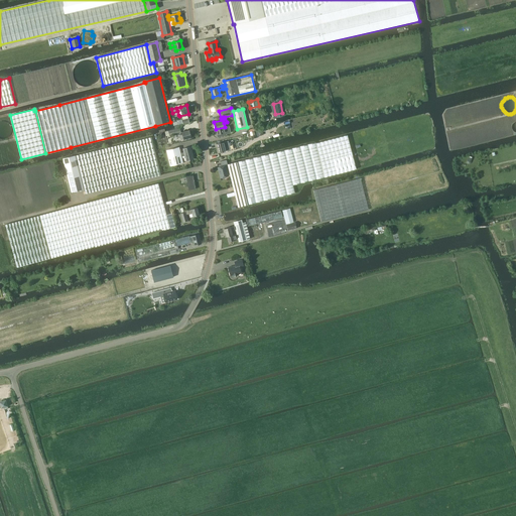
[(4,120),(1,120),(0,120),(0,137),(1,138),(4,138),(6,138),(9,136),(10,134),(12,132),(12,129),(12,127),(10,124),(9,122),(6,121),(4,120)]
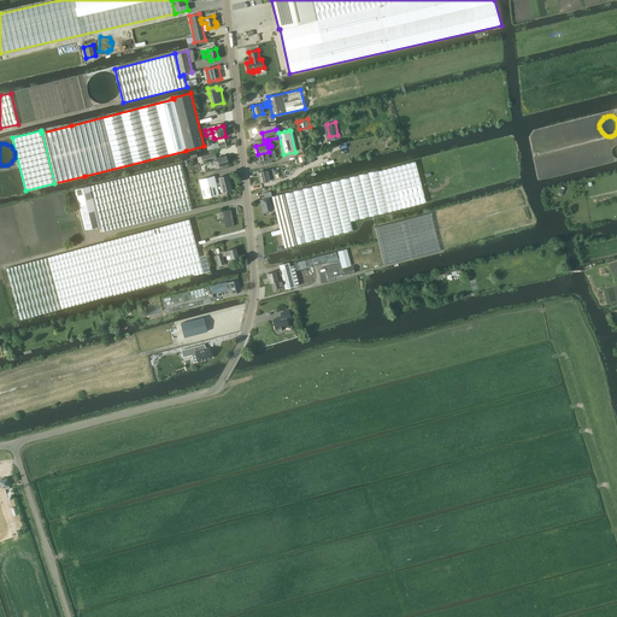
[(276,158),(274,151),(269,152),(258,154),(260,164),(270,162),(270,160),(276,158)]
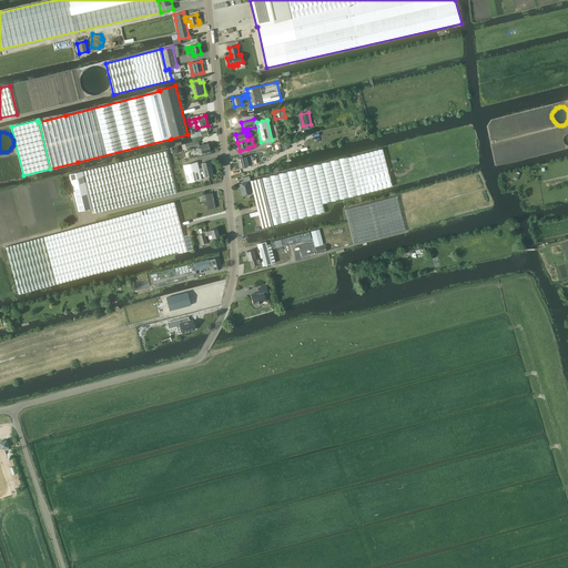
[(200,153),(211,151),(209,143),(201,145),(201,148),(199,149),(200,153)]
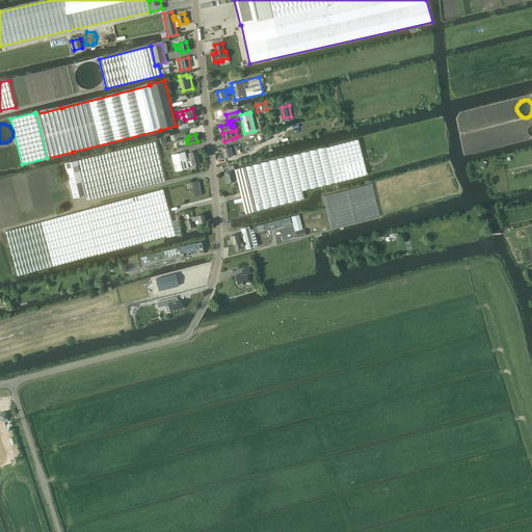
[(228,183),(236,181),(233,170),(235,170),(245,213),(304,198),(302,191),(335,183),(367,175),(358,140),(325,148),(325,147),(235,169),(234,164),(228,166),(229,171),(224,173),(228,183)]
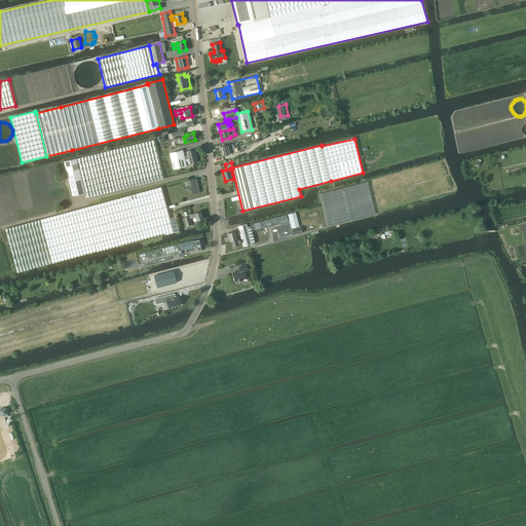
[(155,140),(76,158),(85,193),(86,192),(87,197),(164,178),(155,140)]
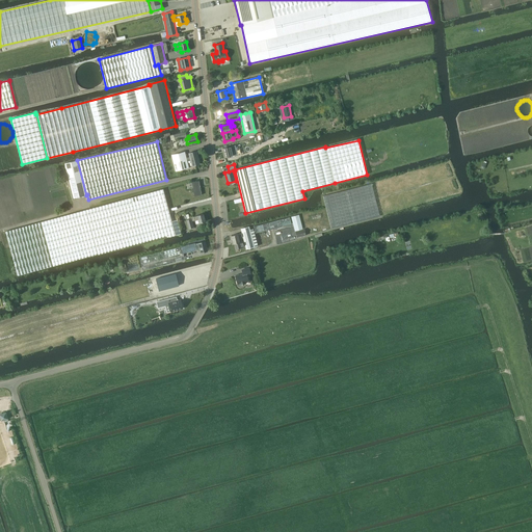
[(231,147),(223,149),(225,157),(233,155),(231,147)]
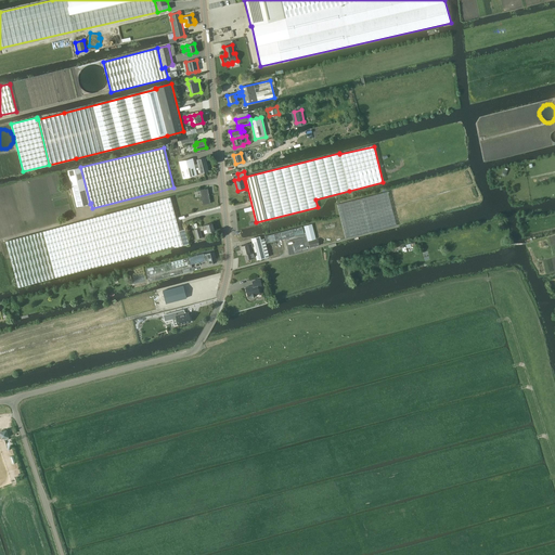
[(195,167),(198,166),(198,164),(195,164),(195,163),(193,157),(180,162),(184,178),(197,175),(195,167)]
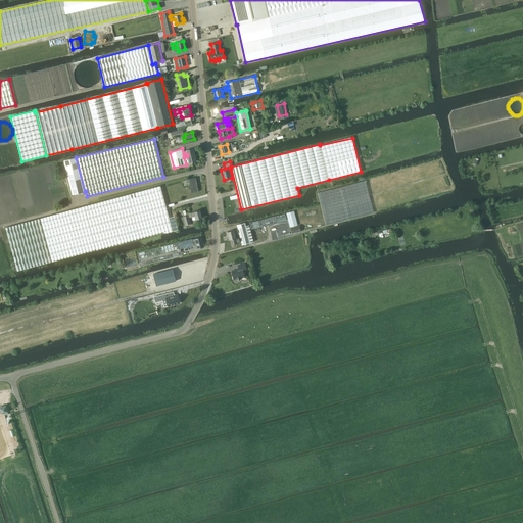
[(193,148),(186,150),(187,153),(187,154),(187,156),(189,162),(196,160),(193,148)]
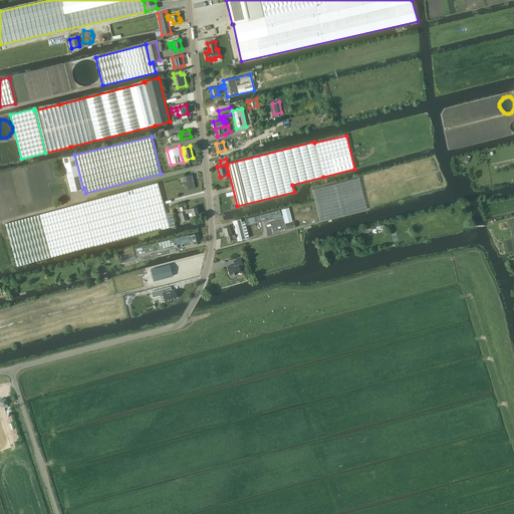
[(71,192),(75,191),(83,189),(74,155),(62,158),(71,192)]
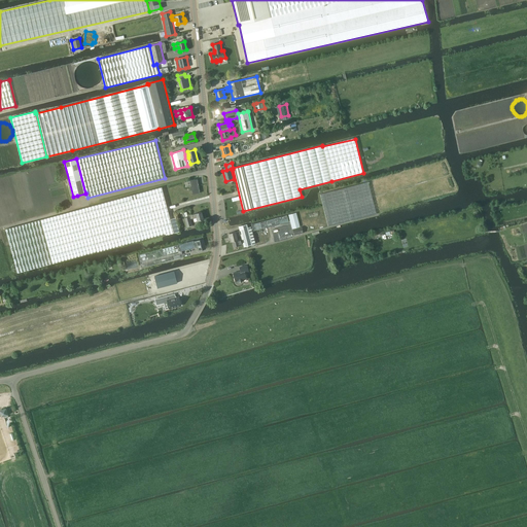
[(198,179),(189,180),(190,181),(192,195),(200,192),(198,179)]
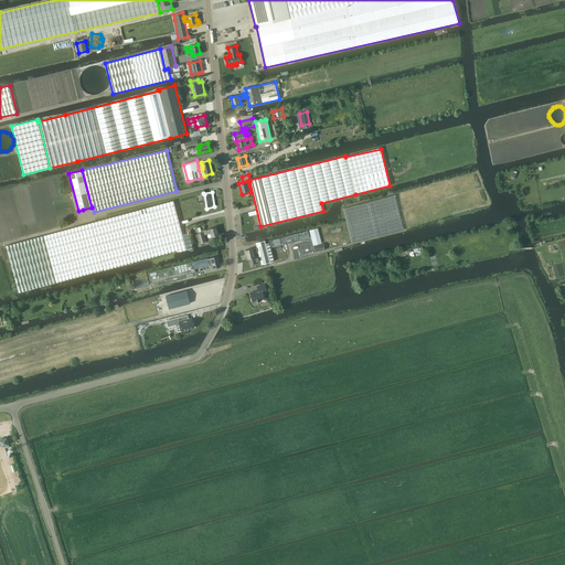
[(395,195),(343,209),(352,243),(403,230),(395,195)]
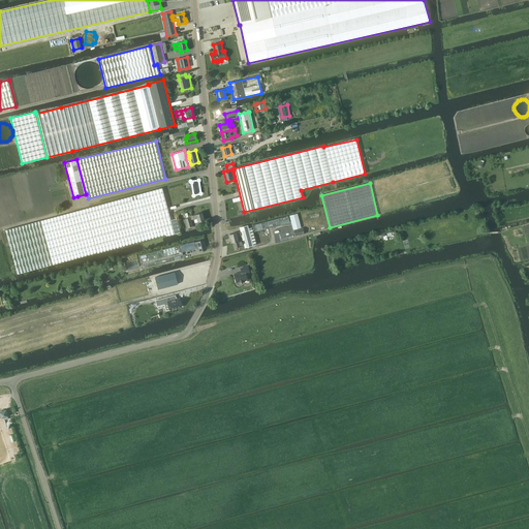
[(103,204),(86,209),(91,229),(97,252),(97,253),(103,251),(143,241),(167,235),(168,236),(180,232),(177,219),(172,220),(168,209),(162,188),(130,196),(103,204)]
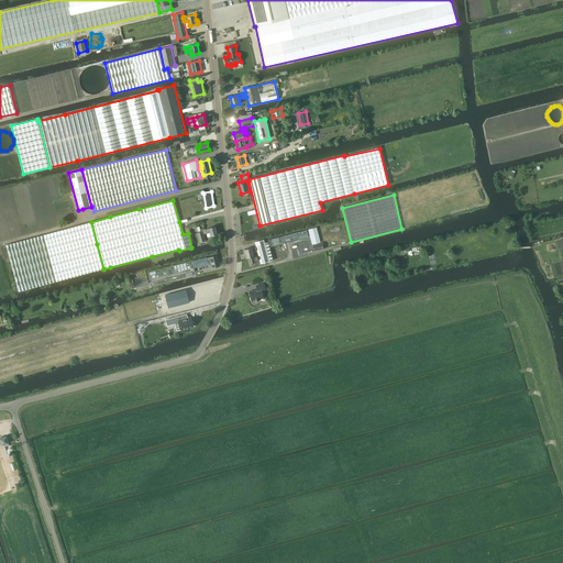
[(44,235),(10,245),(22,289),(53,282),(55,282),(96,271),(103,268),(97,244),(91,222),(43,234),(44,235)]
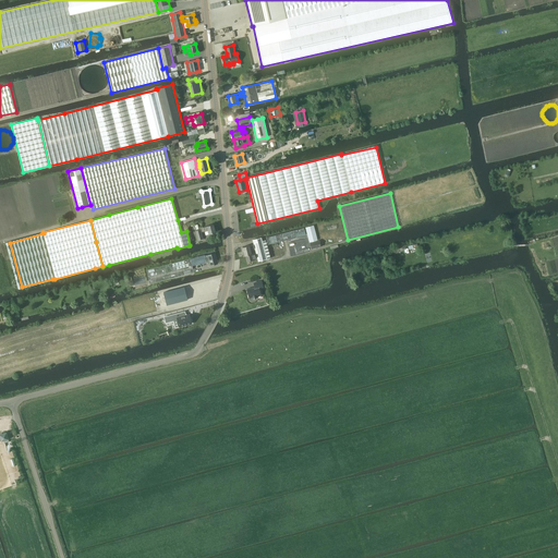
[(201,228),(201,229),(195,231),(198,241),(204,239),(202,232),(205,231),(204,231),(208,230),(209,233),(216,232),(214,223),(207,226),(203,227),(201,228)]
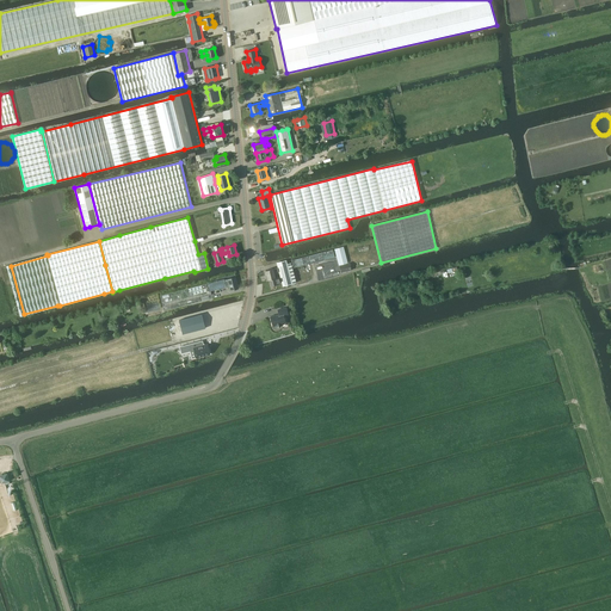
[(339,266),(349,263),(344,247),(334,250),(339,266)]
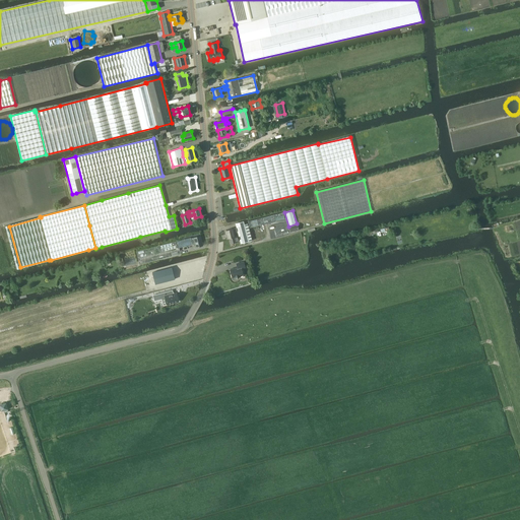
[(248,221),(250,228),(285,218),(283,212),(248,221)]
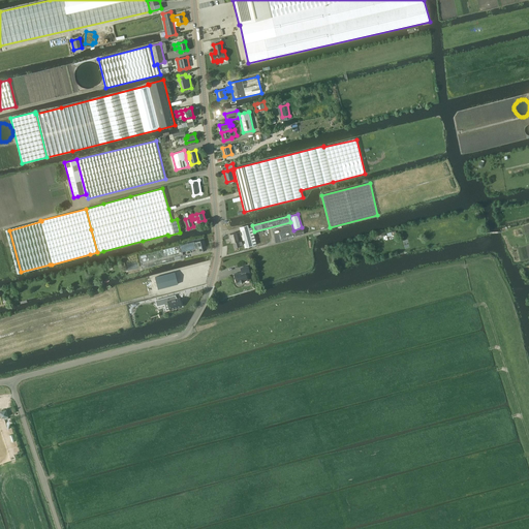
[(253,246),(256,245),(254,237),(253,232),(251,228),(249,228),(249,227),(248,225),(240,227),(245,247),(252,245),(253,246)]
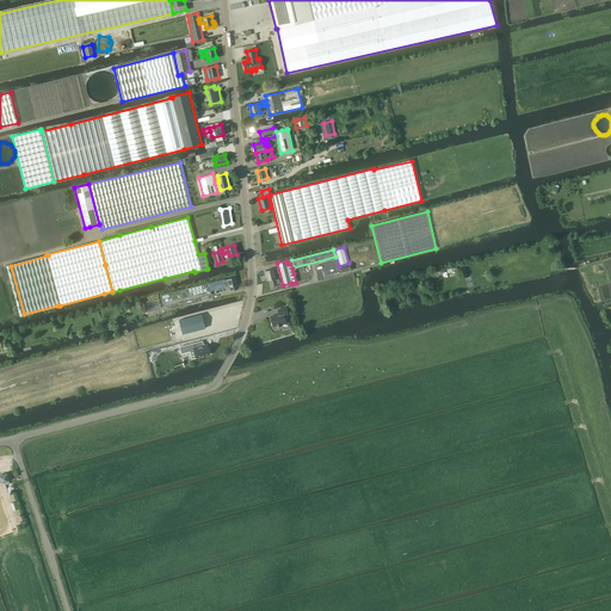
[(339,266),(341,273),(352,271),(350,263),(339,266)]
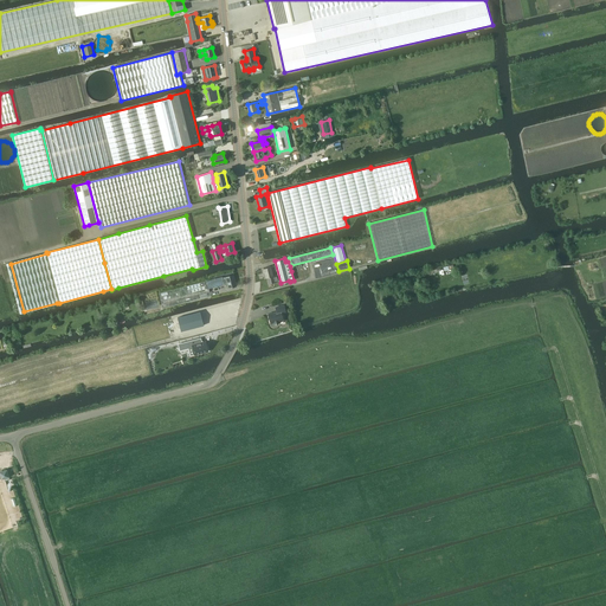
[(266,277),(268,277),(274,276),(272,270),(276,270),(275,265),(264,268),(266,277)]
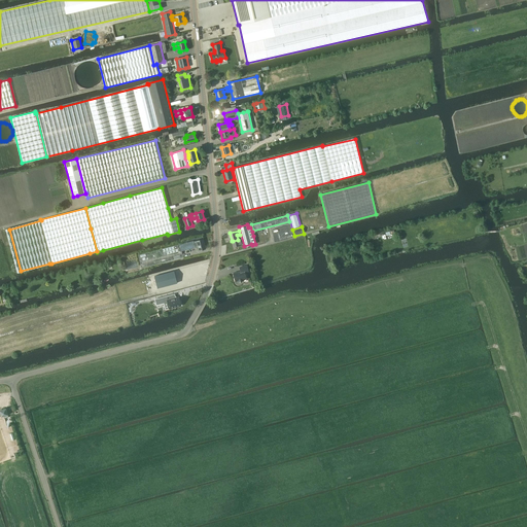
[(196,241),(194,241),(184,243),(183,244),(183,243),(138,255),(141,269),(183,257),(182,251),(185,250),(199,246),(200,250),(207,249),(204,239),(197,241),(196,241)]
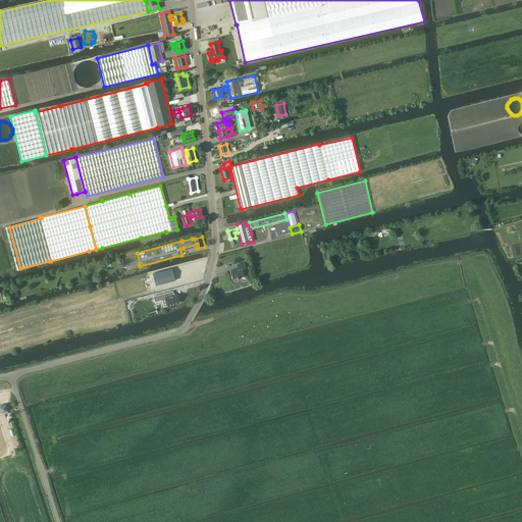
[(247,269),(245,263),(238,265),(239,269),(230,270),(232,278),(236,278),(236,279),(242,277),(245,276),(243,270),(247,269)]
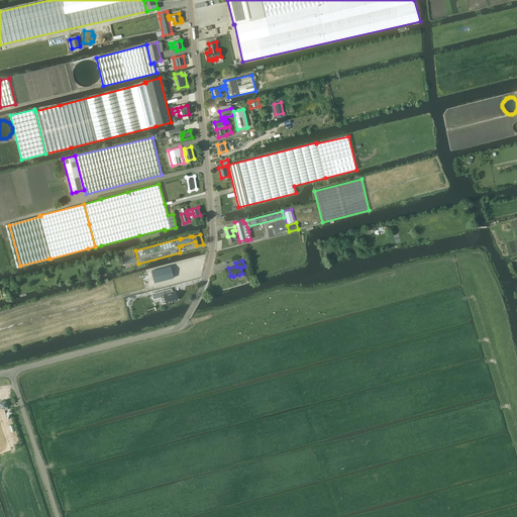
[(154,270),(151,271),(154,283),(158,282),(174,278),(171,266),(154,270)]
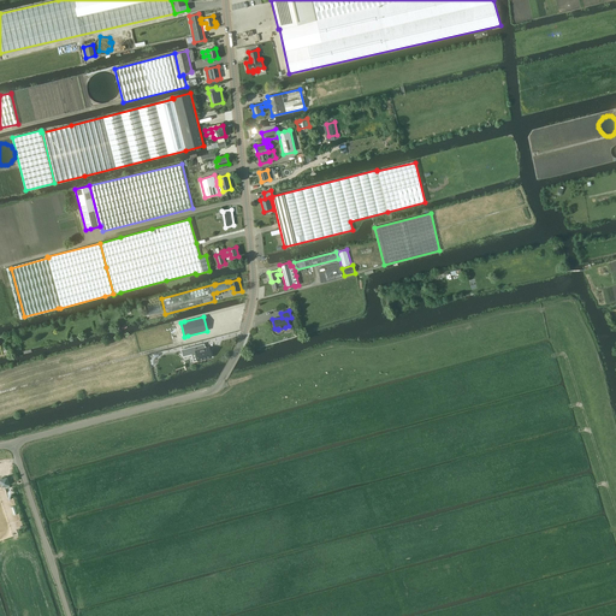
[(203,344),(182,350),(183,356),(196,353),(197,361),(212,357),(209,347),(205,349),(203,344)]
